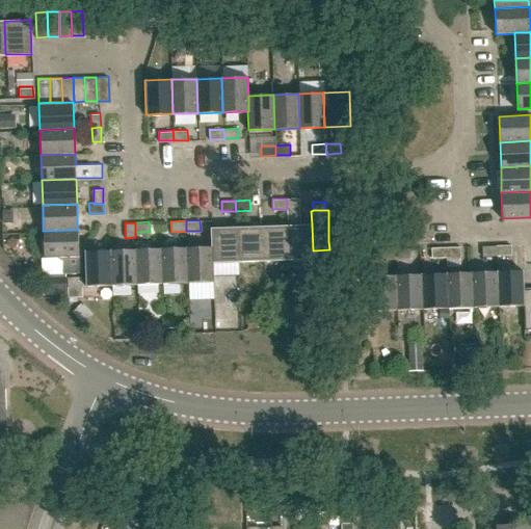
[(263,260),(288,260),(287,225),(262,226),(263,260)]
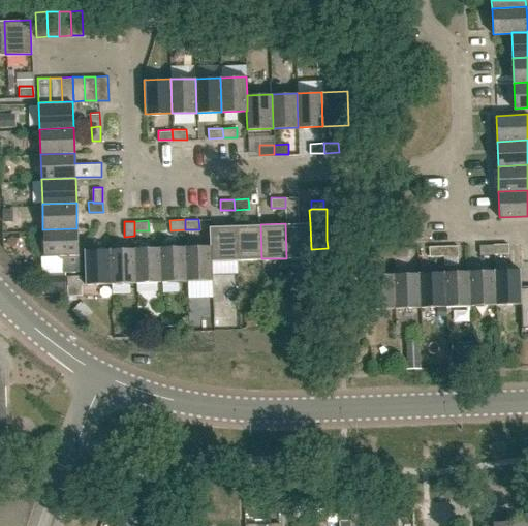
[(310,223),(285,223),(286,258),(312,257),(312,249),(311,249),(310,223)]
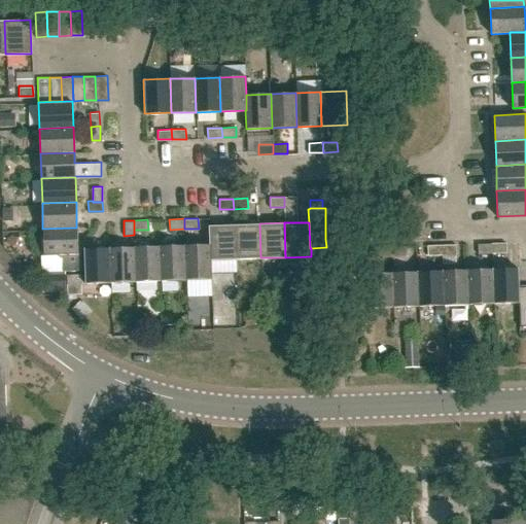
[(236,258),(260,257),(259,223),(235,224),(236,258)]
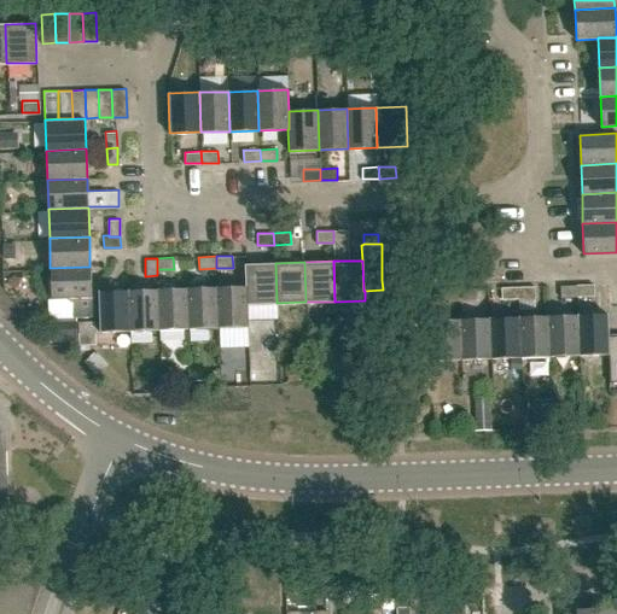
[(248,304),(277,303),(275,263),(245,264),(245,286),(246,286),(246,304),(248,304)]
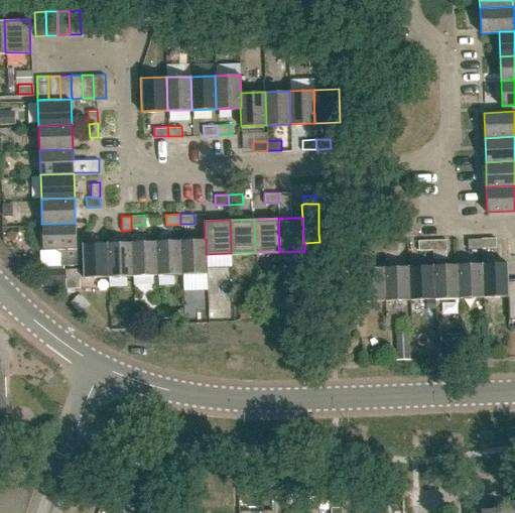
[(77,263),(75,223),(41,224),(42,249),(60,249),(60,264),(77,263)]
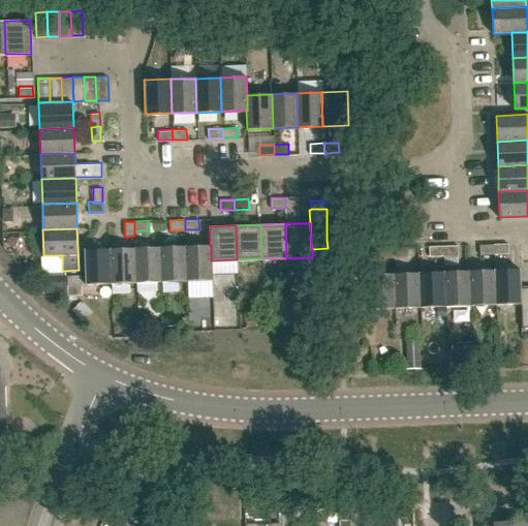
[(478,244),(478,253),(493,253),(493,243),(478,244)]
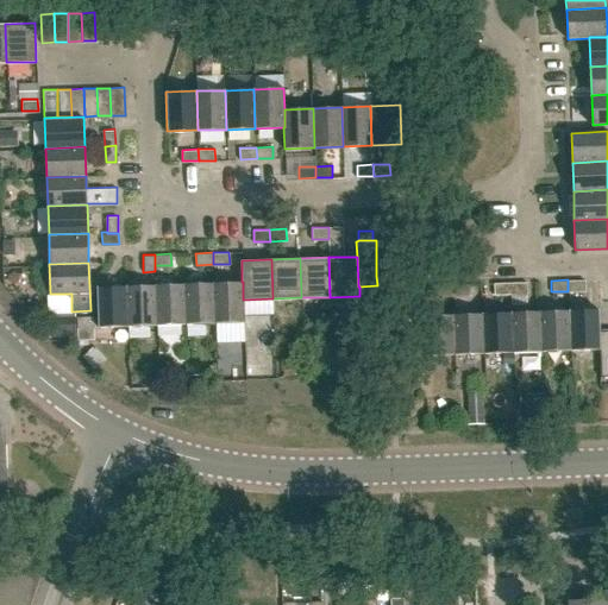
[(584,290),(584,279),(568,279),(568,291),(584,290)]
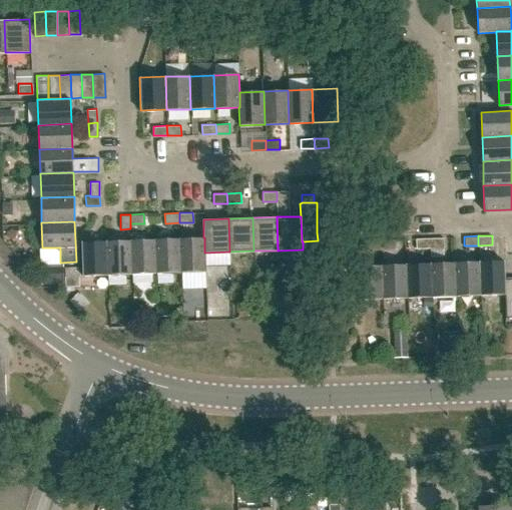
[(429,237),(429,246),(443,246),(443,236),(429,237)]
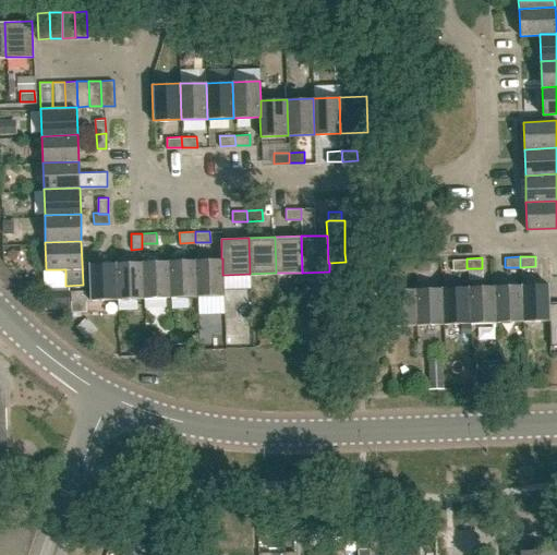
[(223,294),(223,275),(222,275),(222,258),(221,258),(195,260),(197,296),(223,294)]
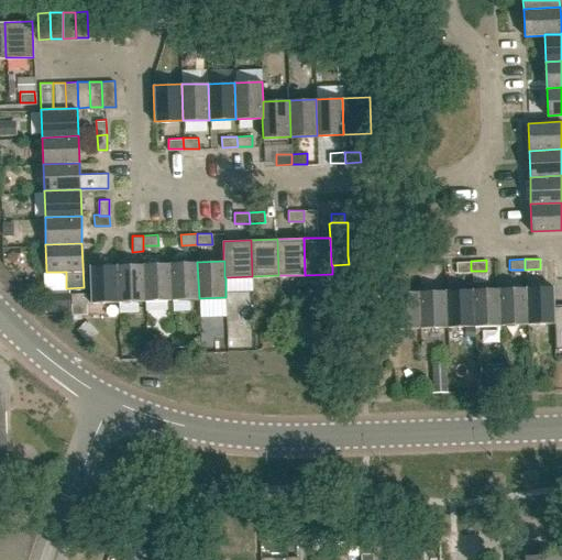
[(455,272),(471,271),(471,261),(455,261),(455,272)]
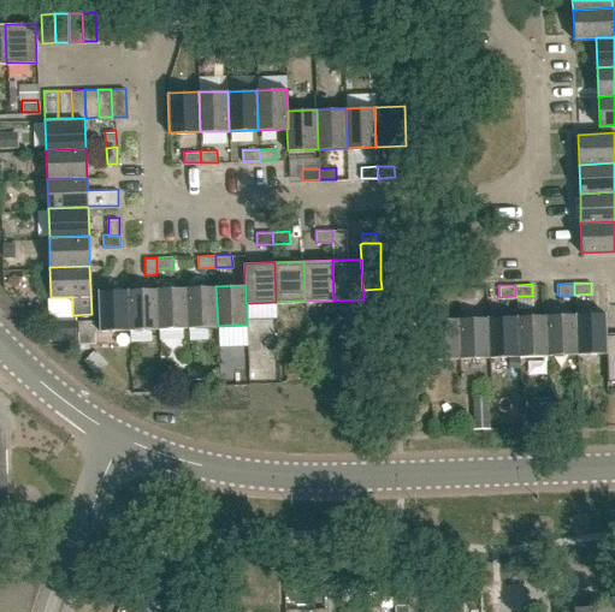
[(188,327),(218,326),(216,286),(187,287),(188,327)]
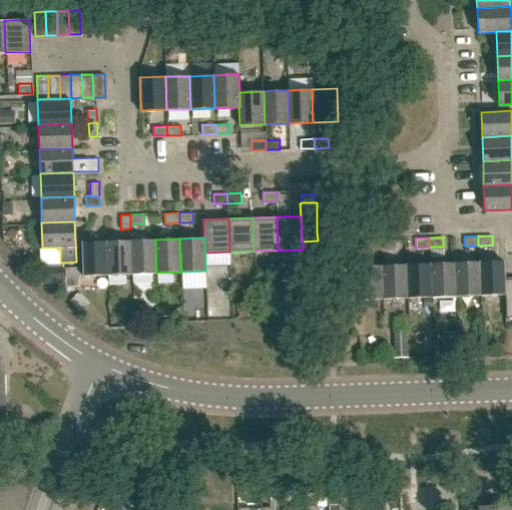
[(380,239),(381,248),(395,248),(394,238),(380,239)]
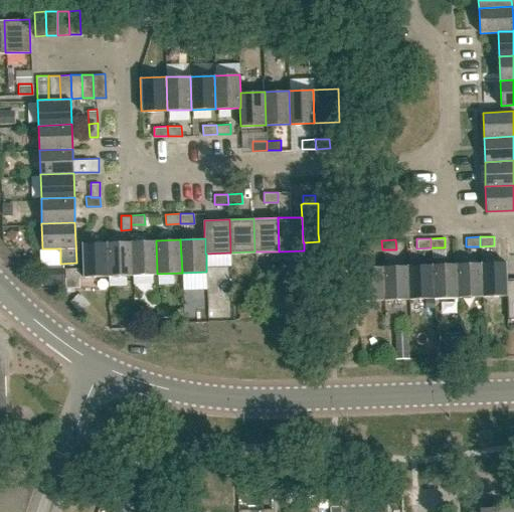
[(108,275),(133,275),(132,240),(107,241),(108,275)]
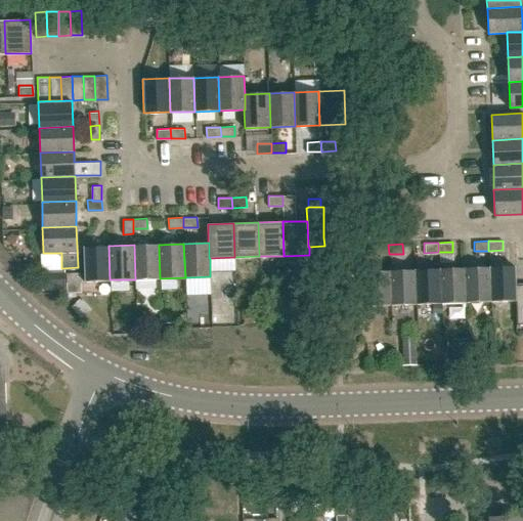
[(135,279),(160,278),(159,245),(134,245),(135,279)]
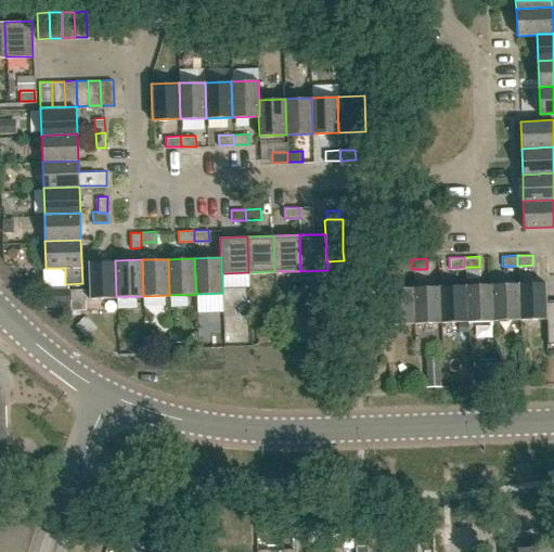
[(397,270),(412,269),(411,259),(396,259),(397,270)]
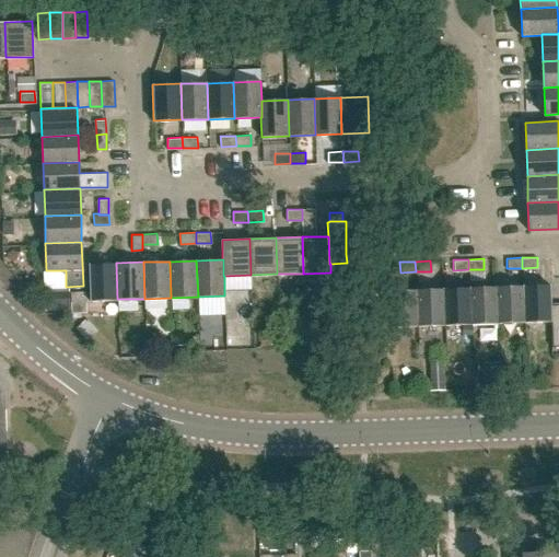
[(90,300),(117,299),(116,263),(89,264),(90,300)]
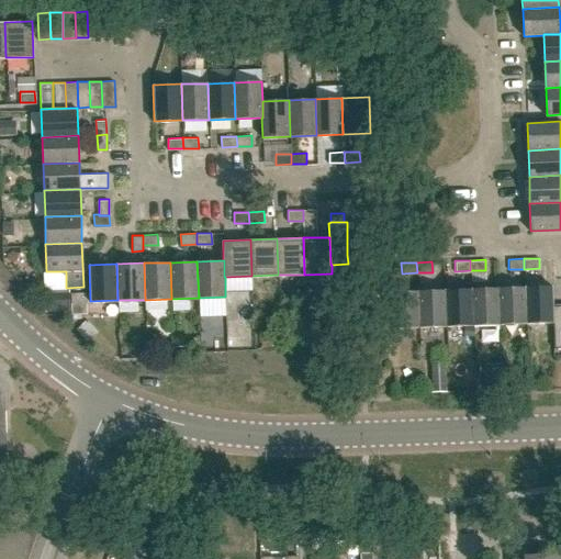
[(551,305),(552,305),(551,286),(525,287),(526,323),(551,322),(552,322),(551,305)]
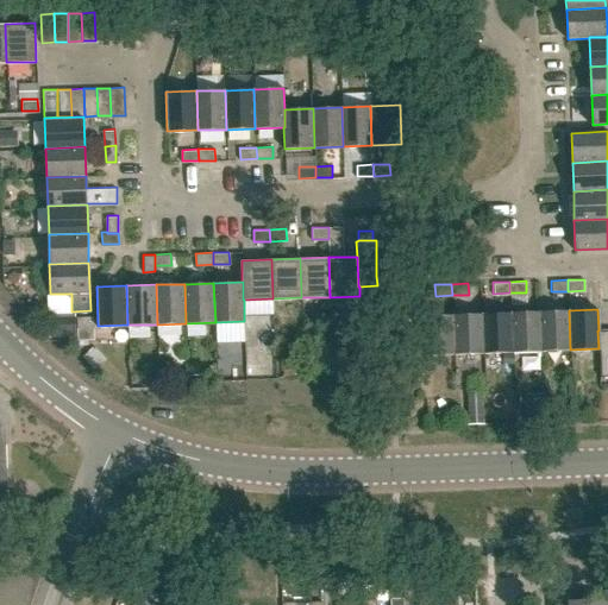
[(540,350),(570,350),(569,310),(539,312),(540,350)]
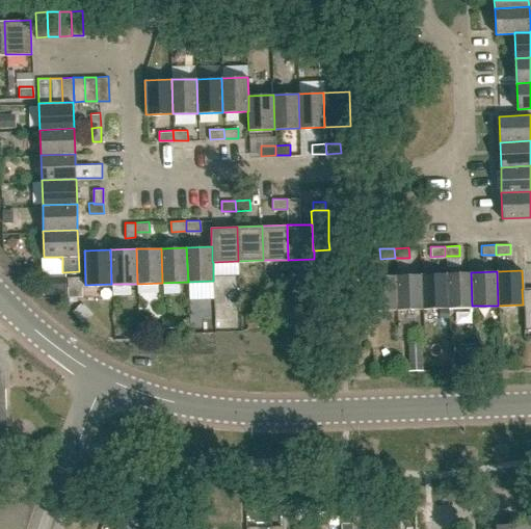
[(422,308),(447,307),(446,272),(421,273),(422,308)]
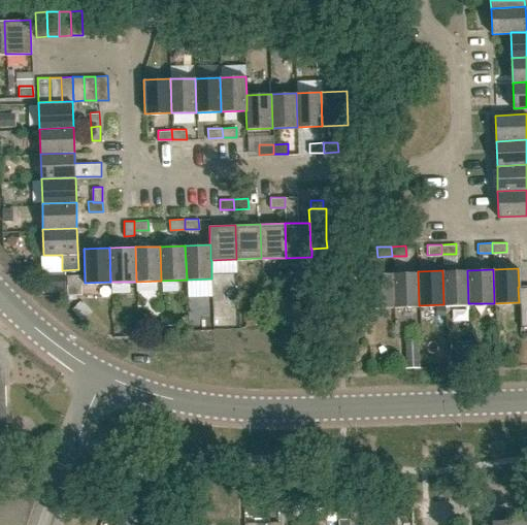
[(443,304),(468,303),(467,270),(442,270),(443,304)]
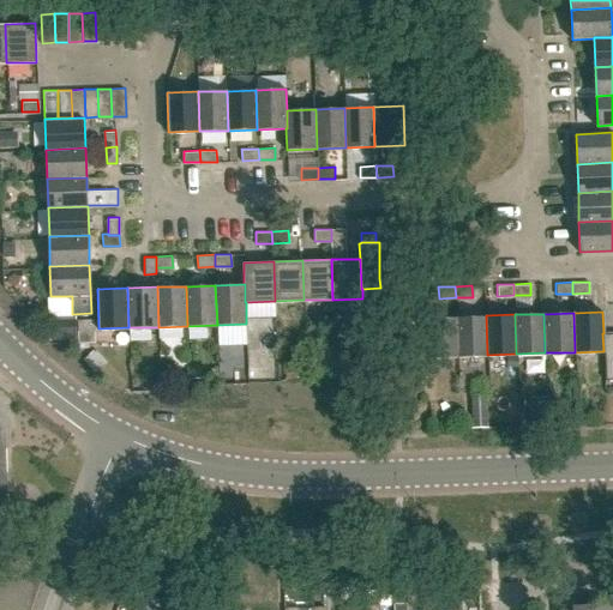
[(457,356),(487,355),(486,315),(456,316),(457,356)]
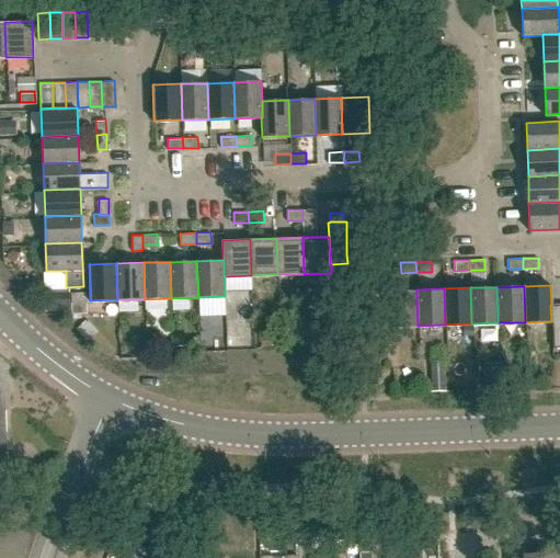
[(391,327),(418,326),(416,289),(390,291),(389,291),(391,327)]
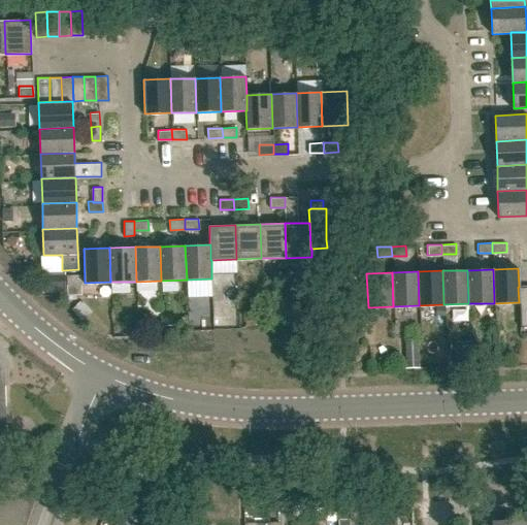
[(80,273),(66,273),(67,284),(81,284),(80,273)]
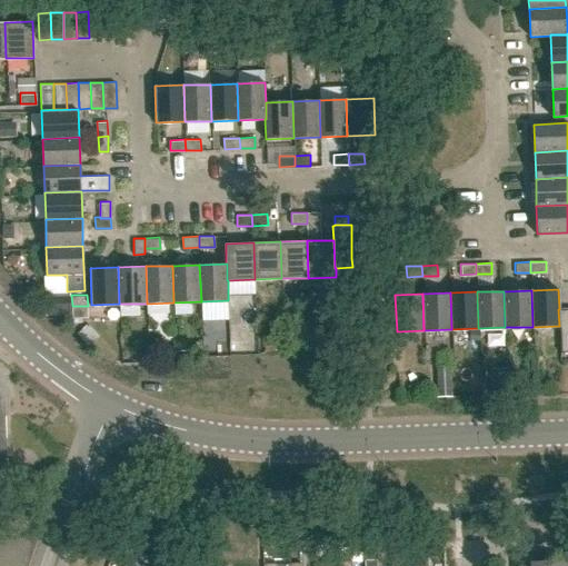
[(72,316),(88,316),(88,306),(72,306),(72,316)]
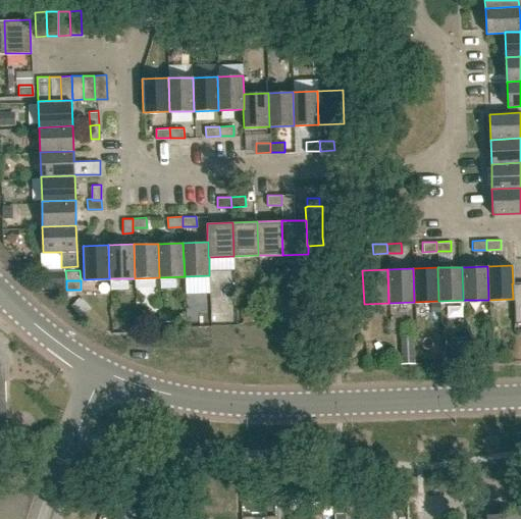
[(513,322),(520,321),(520,282),(513,283),(512,283),(513,299),(512,299),(513,322)]
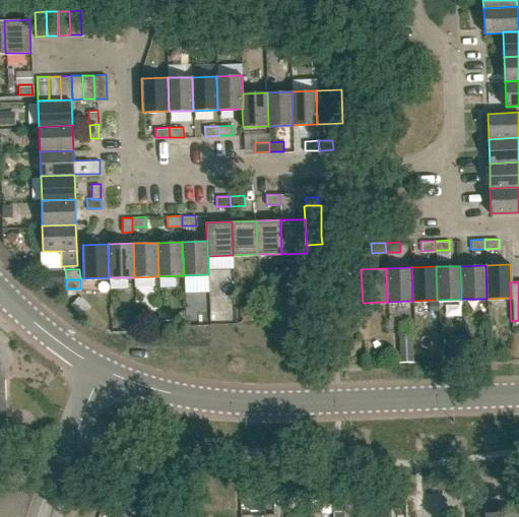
[(398,362),(413,362),(411,333),(397,333),(398,362)]
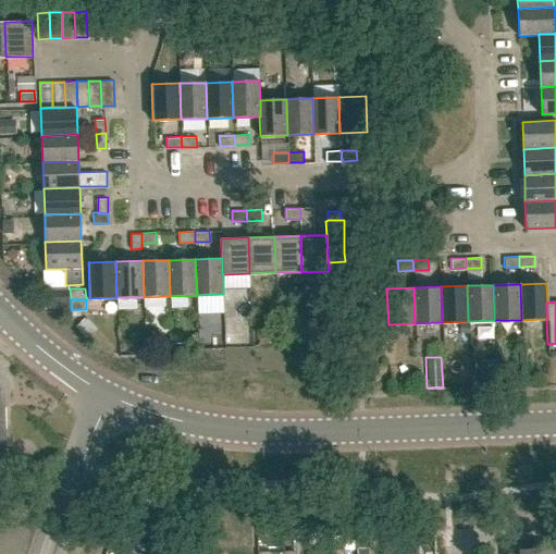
[(419,553),(419,544),(407,544),(407,553),(419,553)]
